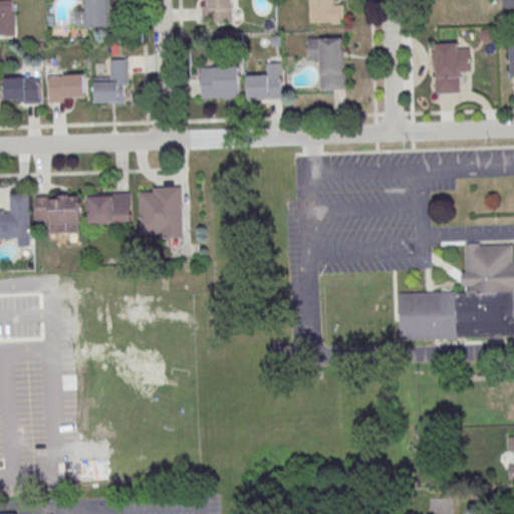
[(14,0),(0,0),(0,36),(14,36),(14,0)]
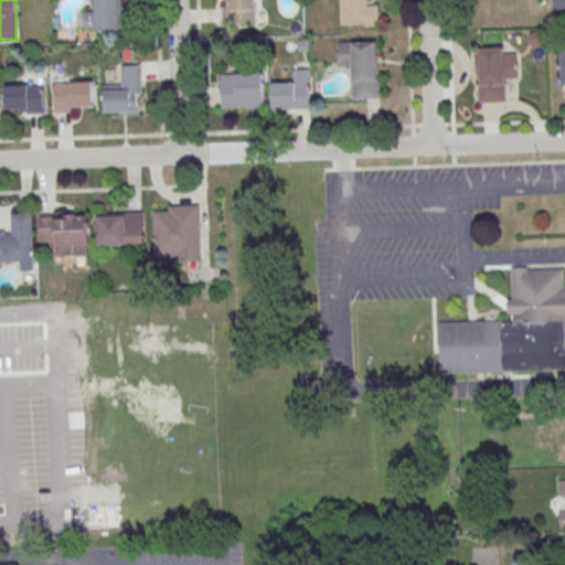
[(121,0),(94,0),(95,10),(84,10),(84,31),(121,31),(121,0)]
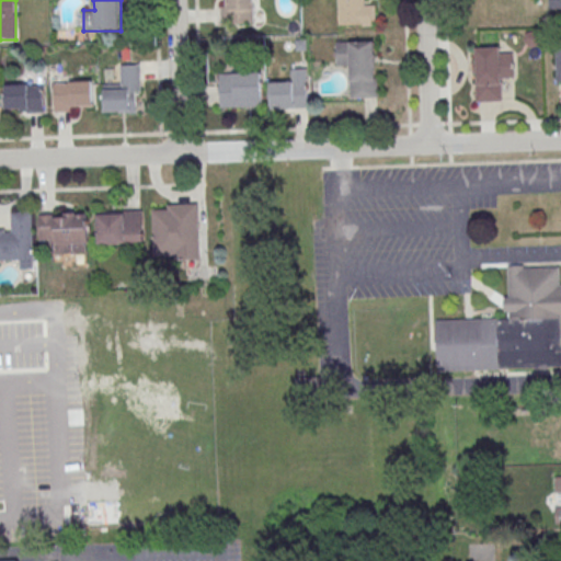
[(220,3),(220,22),(253,22),(252,0),(228,0),(228,3),(220,3)]
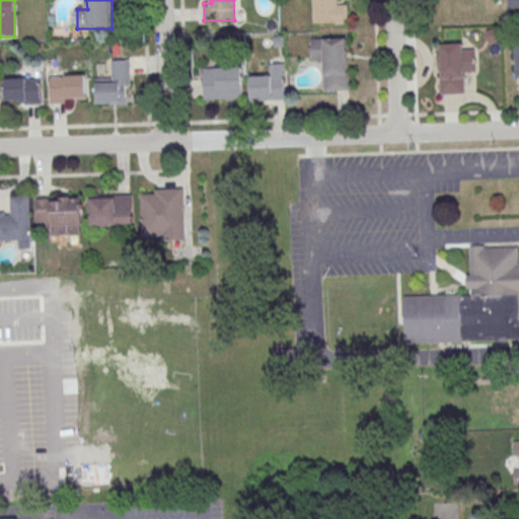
[(311,0),(312,22),(348,22),(347,3),(338,3),(337,0),(311,0)]
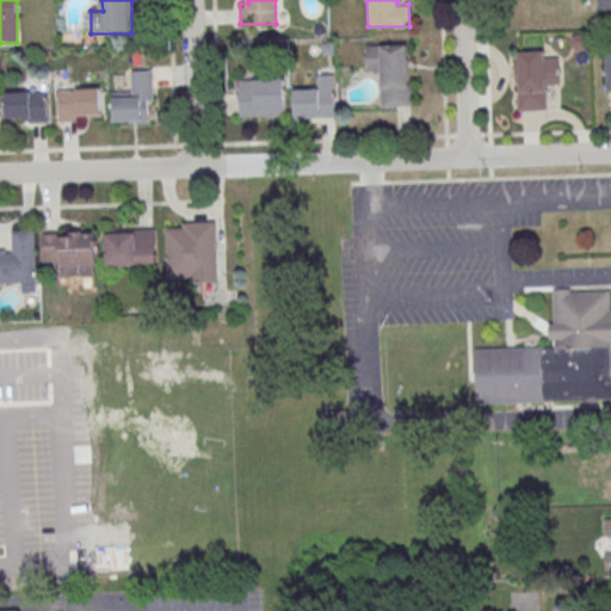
[(411,43),(366,43),(366,71),(381,71),(381,106),(411,105),(411,43)]
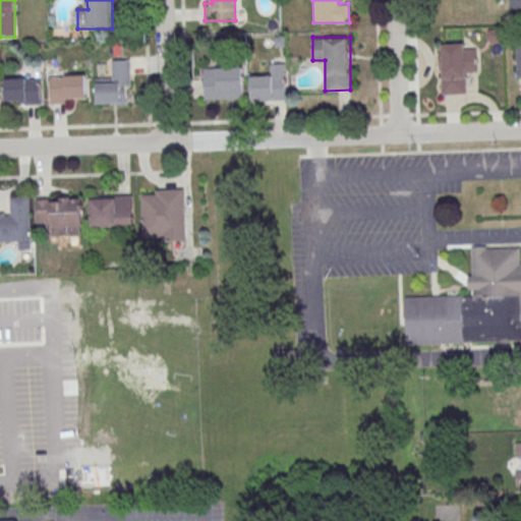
[(476,48),(466,48),(466,42),(441,43),(442,94),(467,94),(467,71),(477,71),(476,48)]
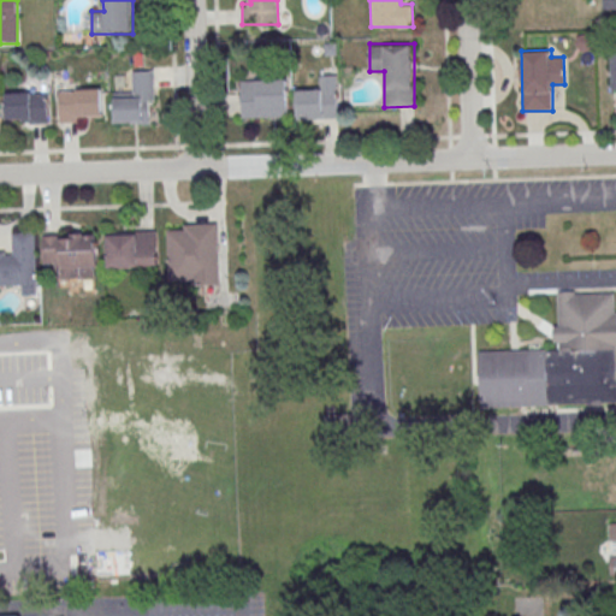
[(114,96),(114,124),(153,124),(153,71),(131,71),(131,96),(114,96)]
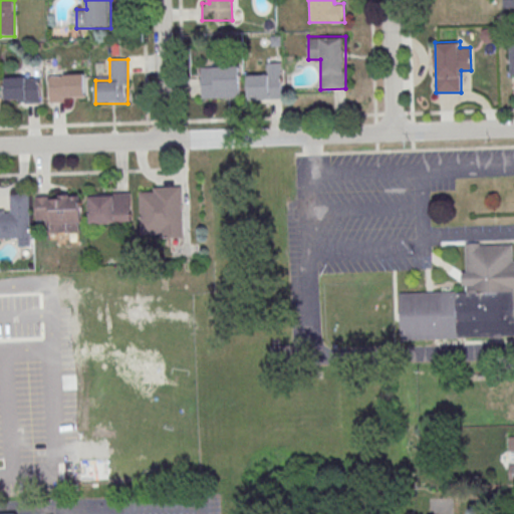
[(239,96),(239,66),(201,66),(201,96),(239,96)]
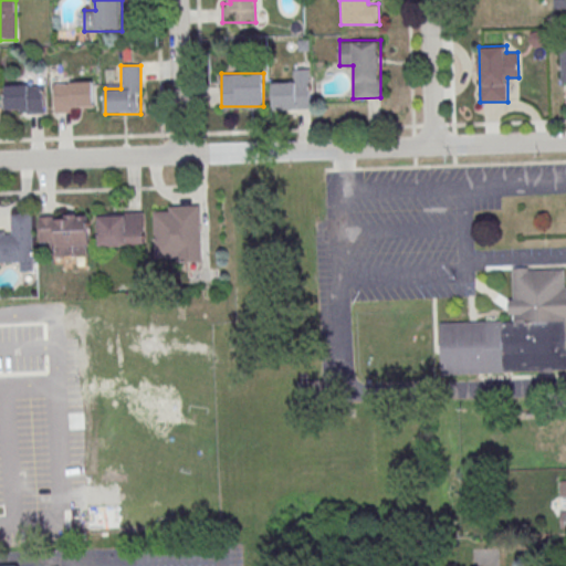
[(272,108),(310,108),(310,81),(272,81),(272,108)]
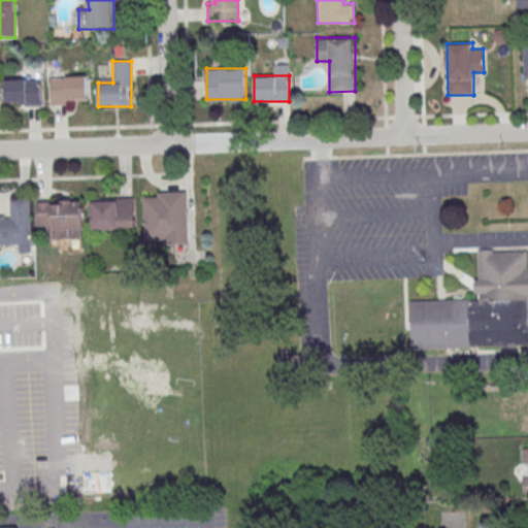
[(51,76),(51,104),(88,104),(88,76),(51,76)]
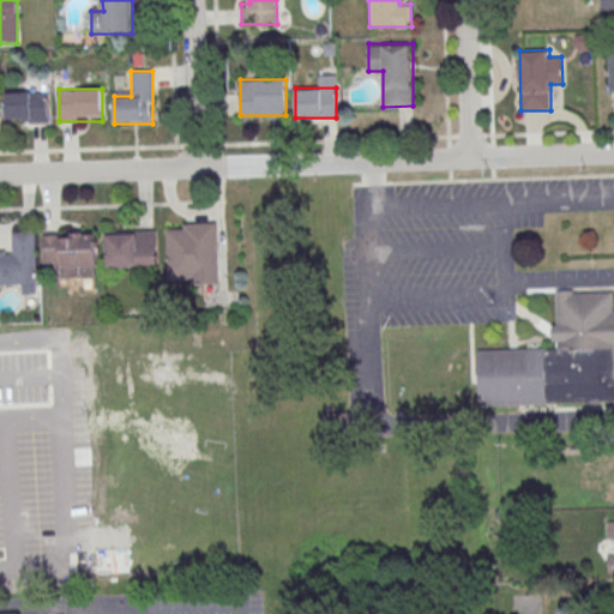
[(47,92),(5,92),(5,122),(47,122),(47,92)]
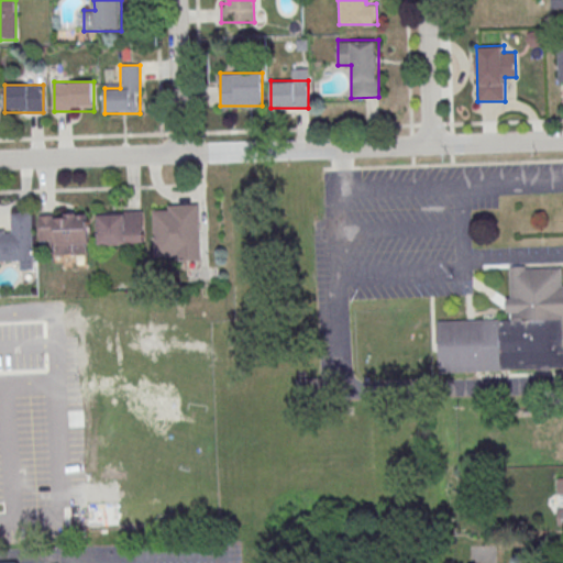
[(199,203),(201,260),(177,261),(177,255),(155,256),(154,210),(169,209),(168,205),(199,203)]
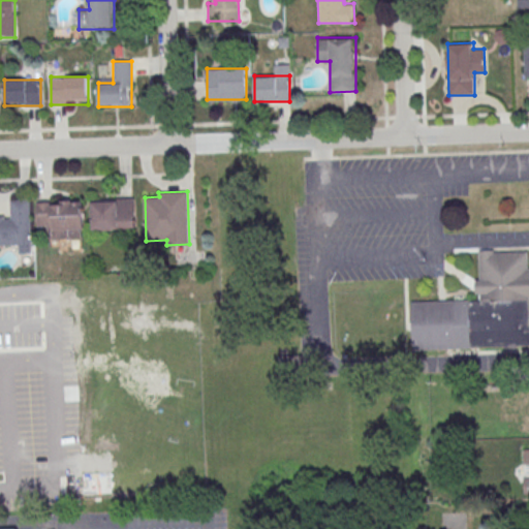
[(135,197),(136,228),(93,229),(92,201),(113,200),(113,198),(135,197)]
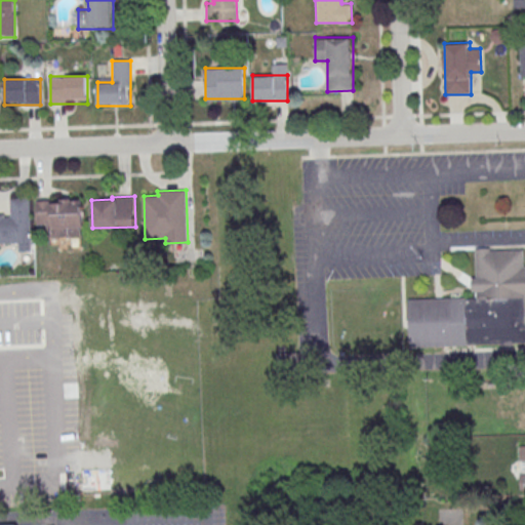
[(31,197),(33,251),(19,252),(18,243),(0,243),(0,214),(5,214),(5,216),(11,216),(10,198),(31,197)]
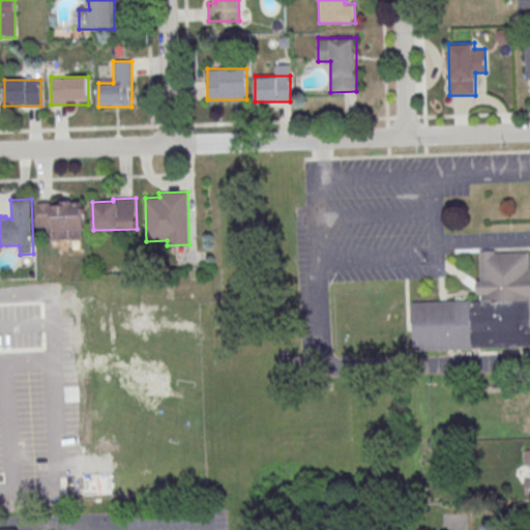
[(84,240),(84,201),(36,202),(36,228),(48,228),(48,240),(84,240)]
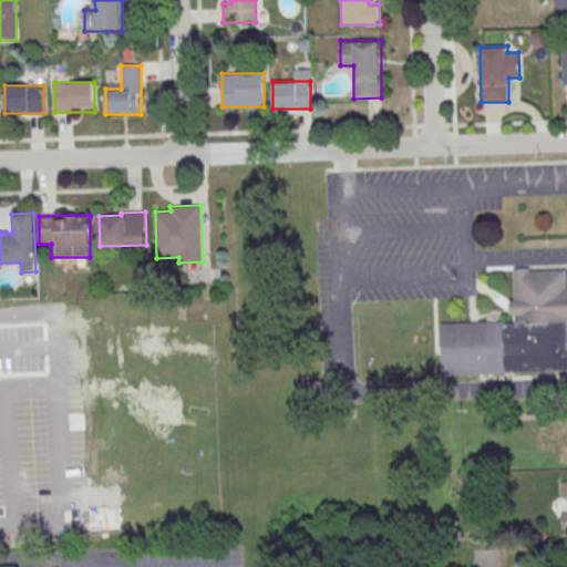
[(442,323),(444,375),(566,370),(566,269),(531,270),(531,268),(514,268),(515,299),(512,300),(512,315),(516,313),(516,320),(442,323)]
